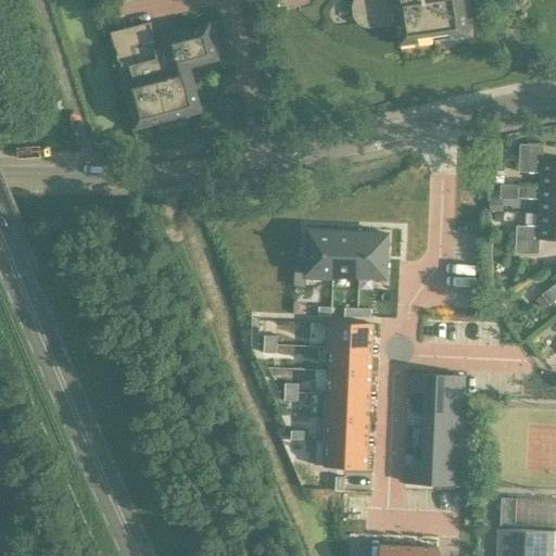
[(357,0),(357,1),(356,4),(355,8),(356,16),(358,20),(361,23),(364,25),(367,26),(371,27),(400,23),(403,43),(417,41),(417,42),(455,37),(455,36),(469,34),(464,0),(357,0)]
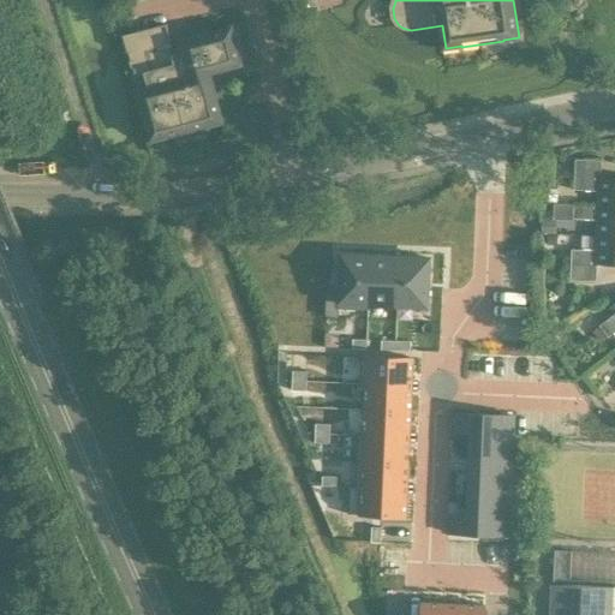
[(213,73),(244,65),(234,29),(184,42),(187,54),(178,57),(169,25),(126,37),(137,79),(149,76),(153,88),(141,91),(154,142),(225,123),(213,73)]
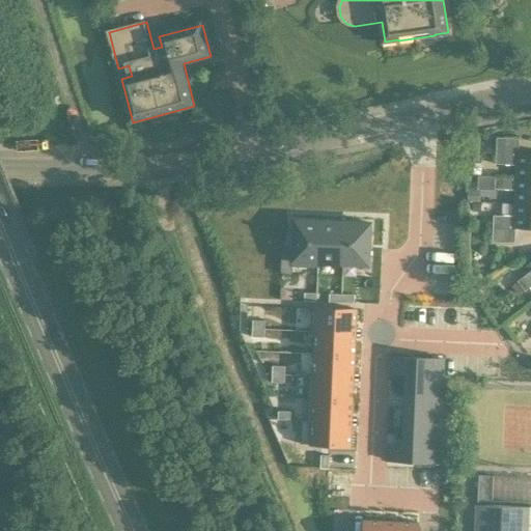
[(519,138),(496,138),(495,164),(515,165),(514,177),(514,178),(530,178),(530,154),(519,154),(519,138)]
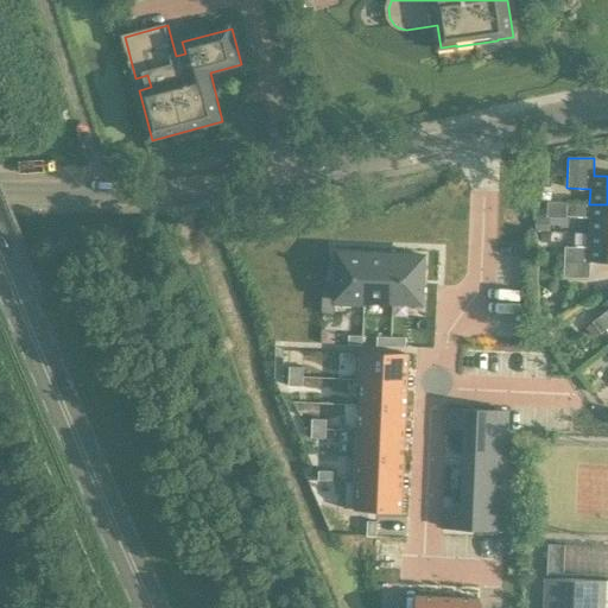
[(540,200),(550,200),(551,187),(542,187),(540,200)]
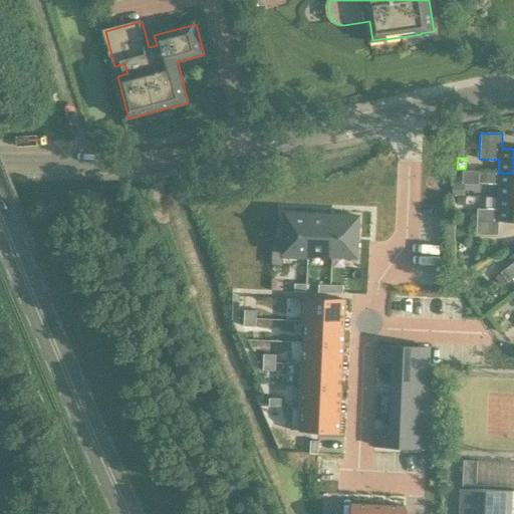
[(497,198),(513,198),(513,173),(498,173),(498,172),(478,172),(478,183),(498,184),(497,198)]
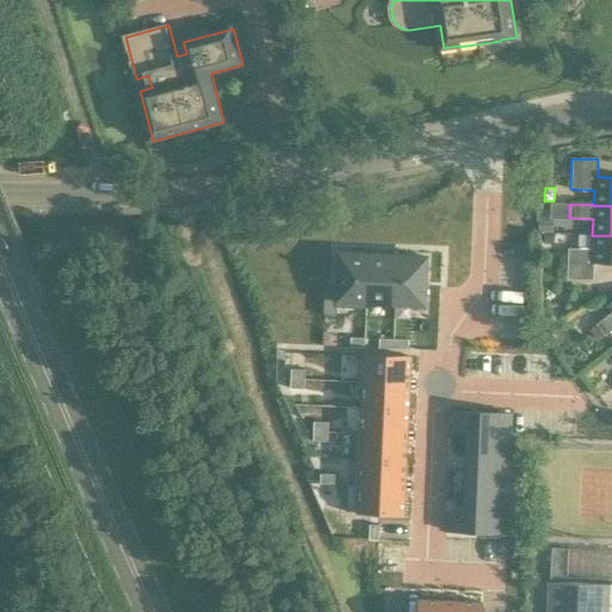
[(554,218),(538,218),(538,232),(554,232),(554,218)]
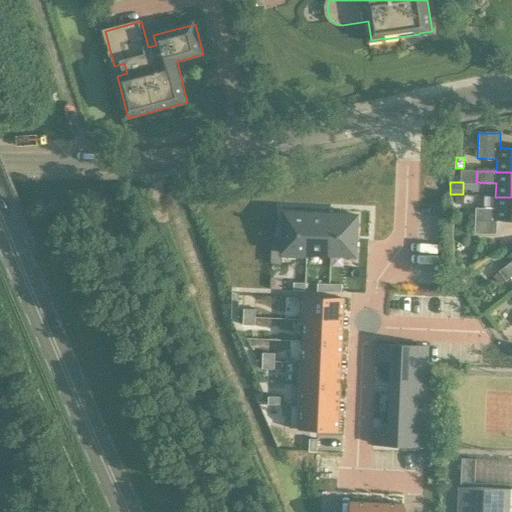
[(511,221),(511,197),(495,197),(494,209),(474,208),(473,233),(495,235),(496,221),(511,221)]
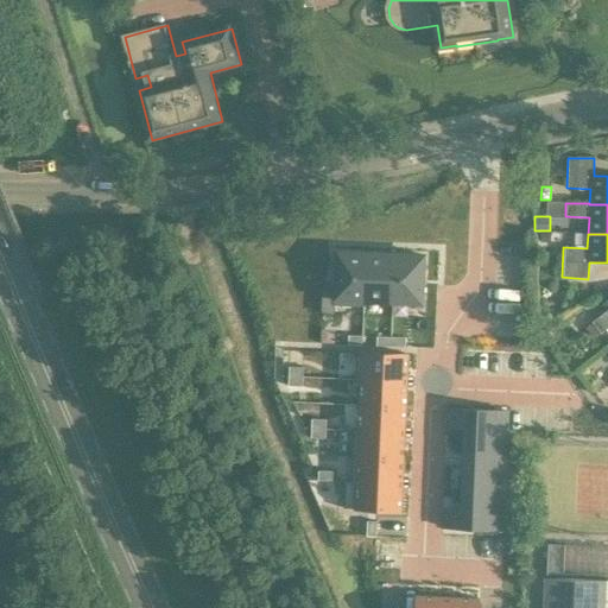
[(337,253),(335,298),(365,299),(366,254),(337,253)]
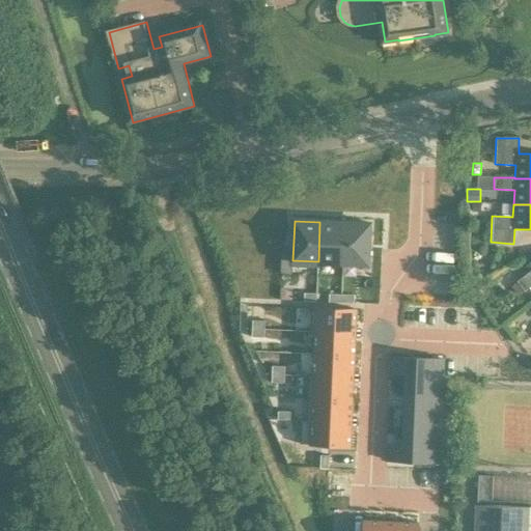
[(319,222),(318,261),(343,262),(344,223),(319,222)]
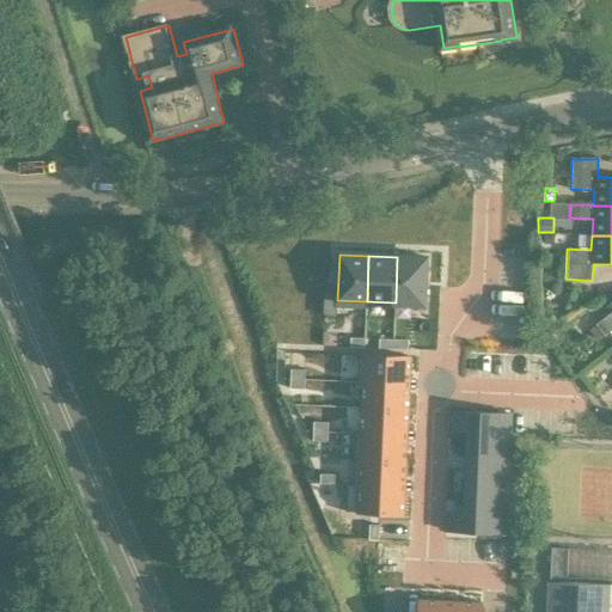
[(397,257),(396,303),(424,305),(426,258),(397,257)]
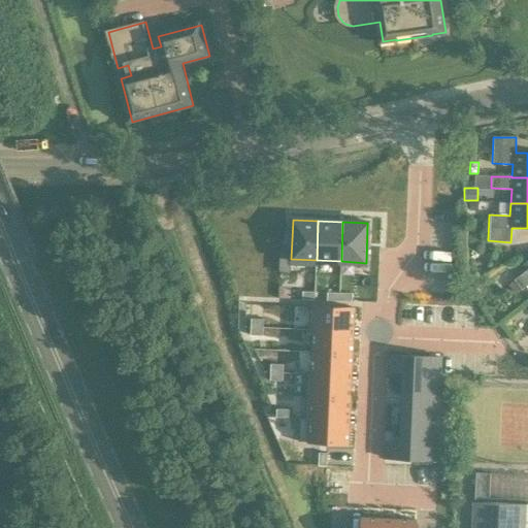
[(527,285),(527,268),(514,281),(521,290),(527,285)]
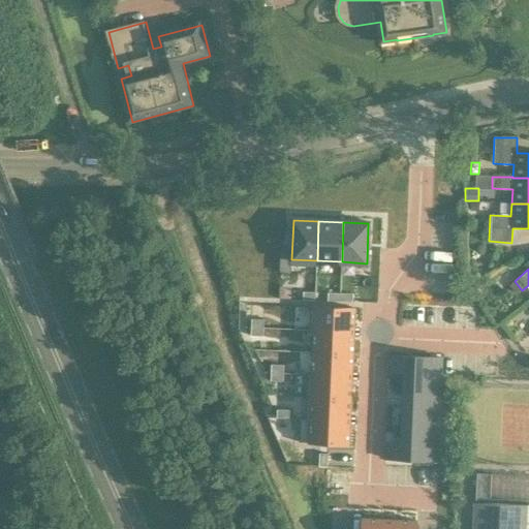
[(515,297),(522,290),(515,281),(507,286),(515,297)]
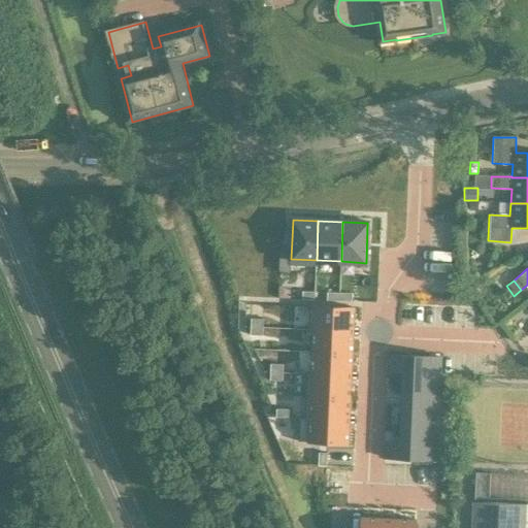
[(469,291),(475,299),(486,293),(480,284),(469,291)]
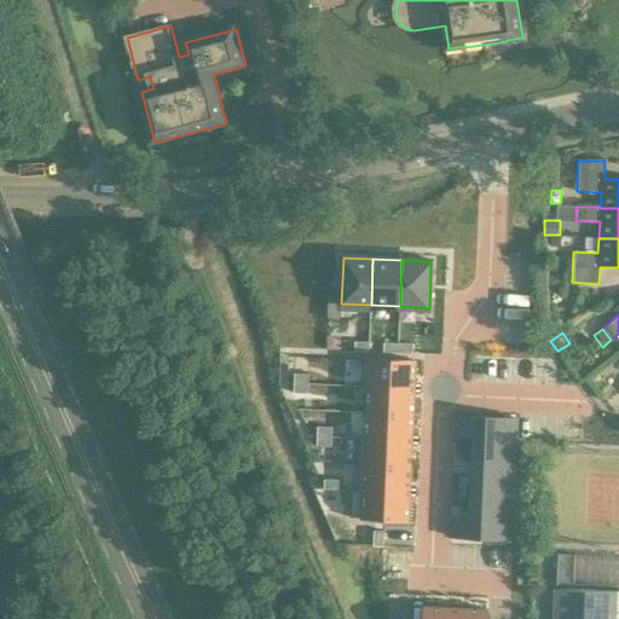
[(398,353),(398,343),(383,342),(383,352),(398,353)]
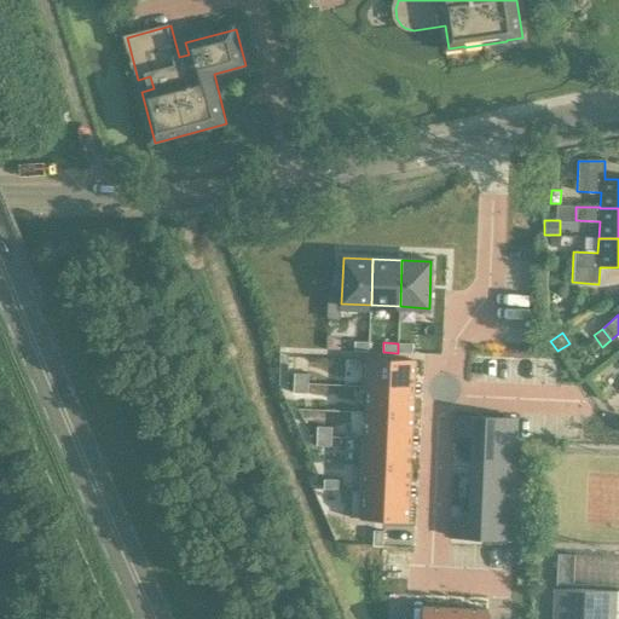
[(412,343),(398,343),(398,353),(412,353),(412,343)]
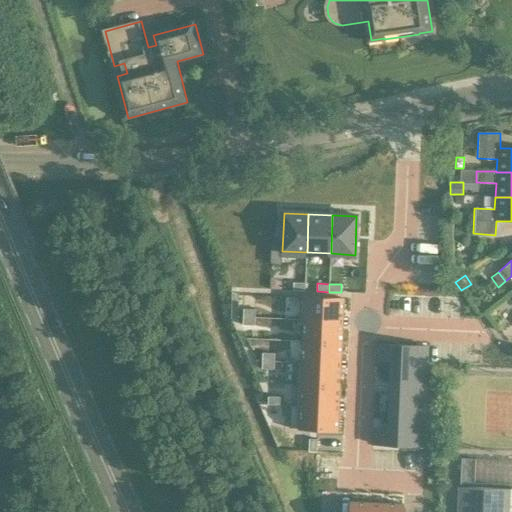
[(305,298),(304,319),(342,321),(343,299),(305,298)]
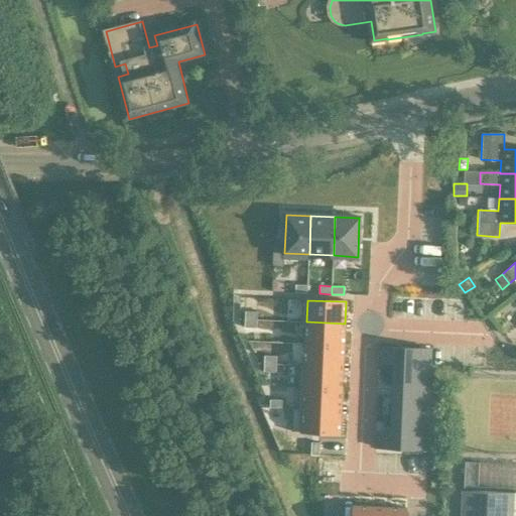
[(245,319),(257,319),(257,311),(245,311),(245,319)]
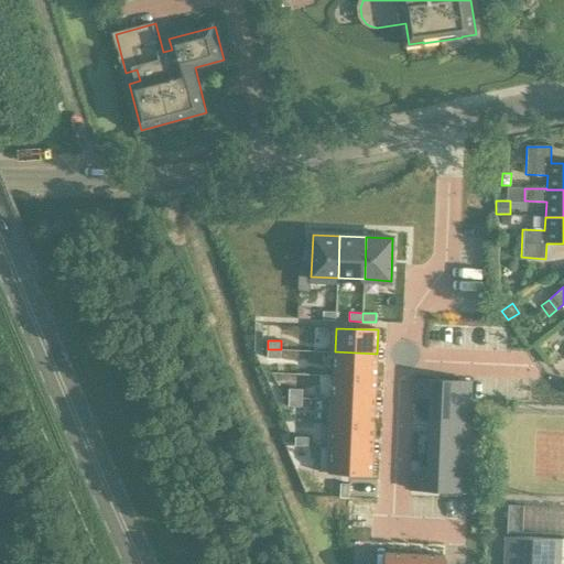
[(281,358),(281,349),(268,349),(268,358),(281,358)]
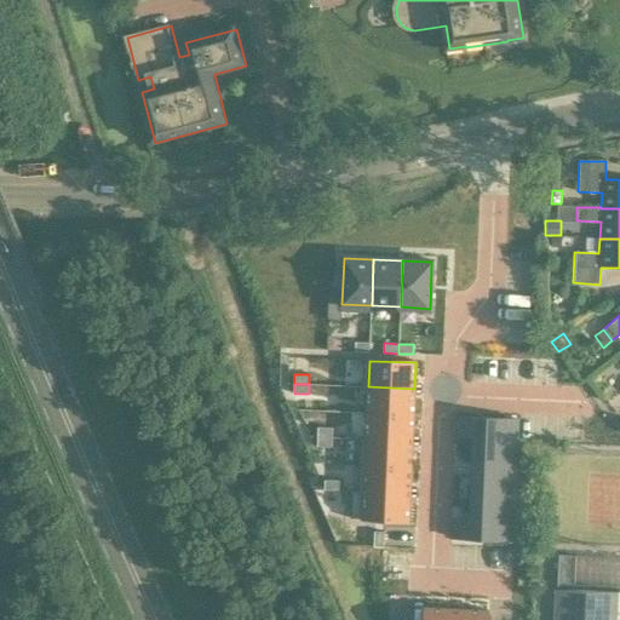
[(368,386),(367,413),(413,415),(414,389),(368,386)]
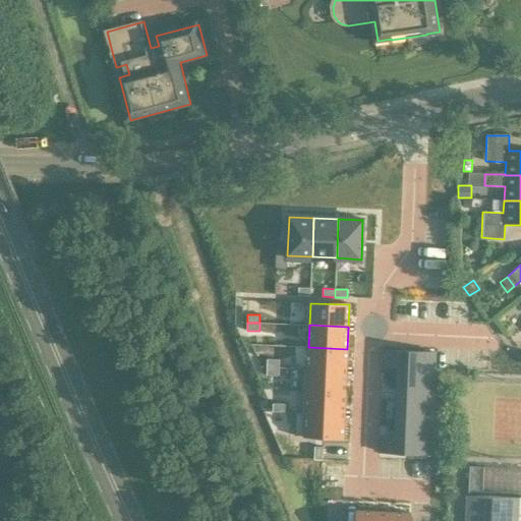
[(308,347),(307,368),(346,370),(347,349),(308,347)]
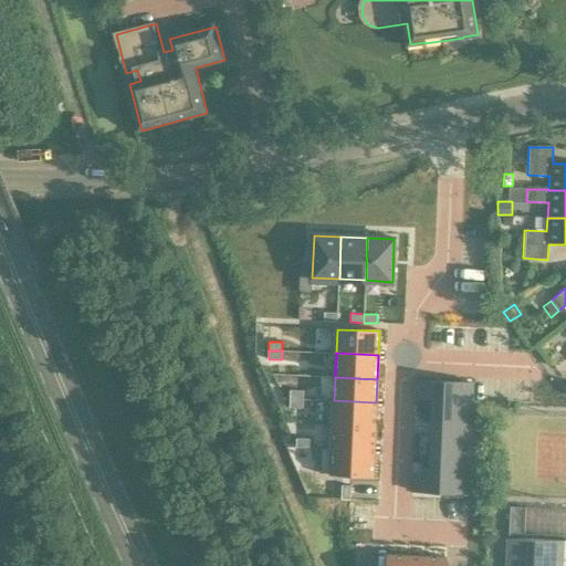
[(417,381),(417,396),(443,397),(441,436),(470,437),(473,384),(417,381)]
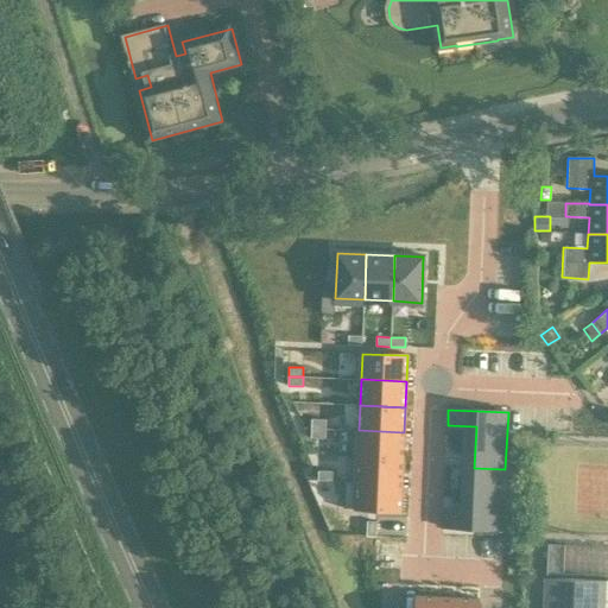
[(311,429),(325,429),(327,419),(311,419),(311,429)]
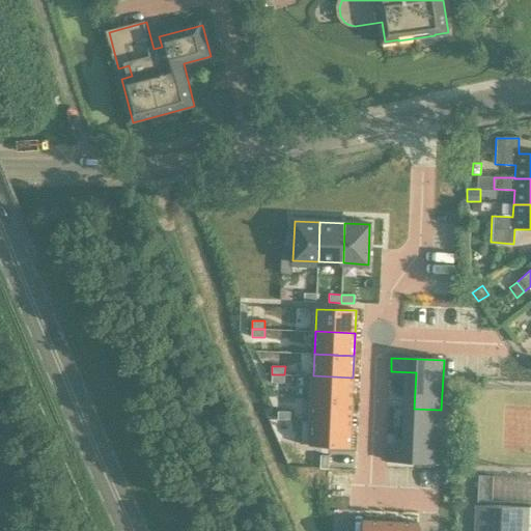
[(284,383),(284,374),(272,374),(271,383),(284,383)]
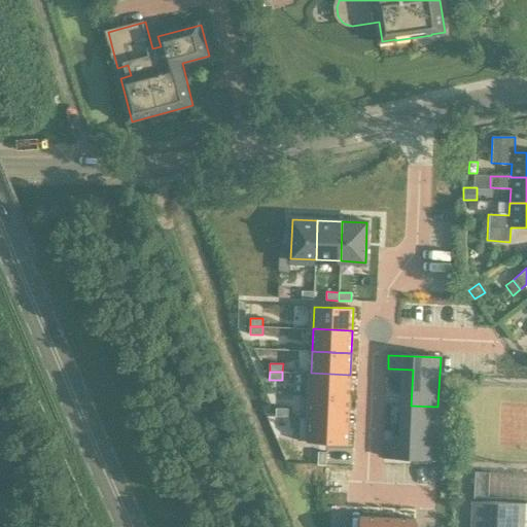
[(311,373),(310,395),(349,397),(350,375),(311,373)]
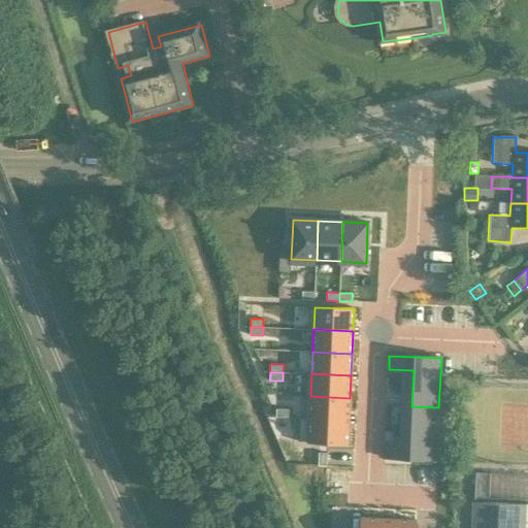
[(310,396),(309,419),(349,420),(350,398),(310,396)]
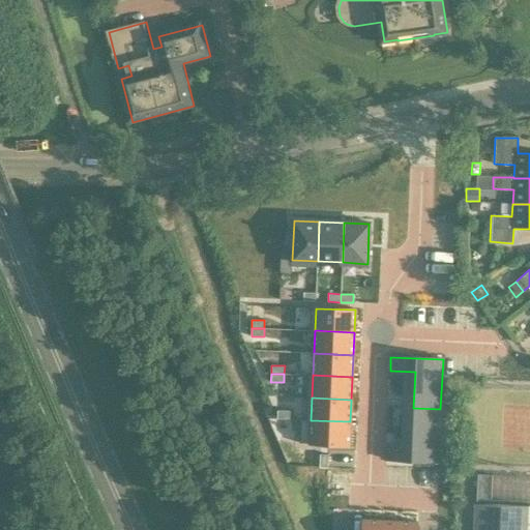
[(386,444),(386,459),(438,461),(440,411),(413,410),(411,445),(386,444)]
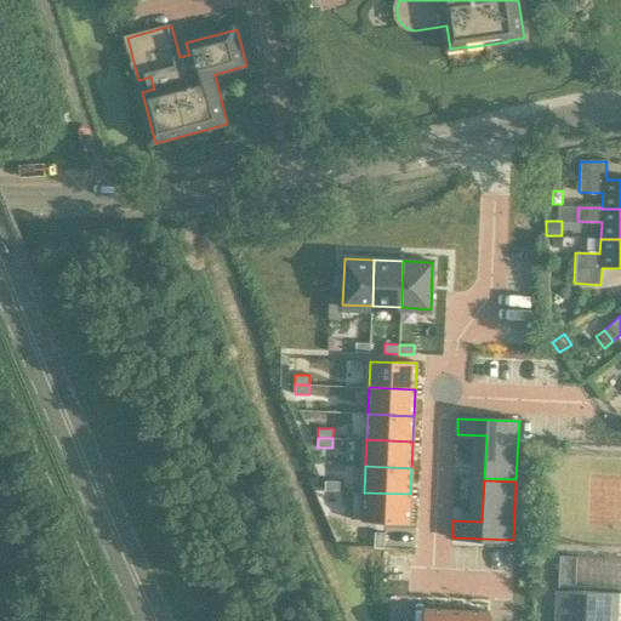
[(364,493),(363,518),(409,520),(410,494),(364,493)]
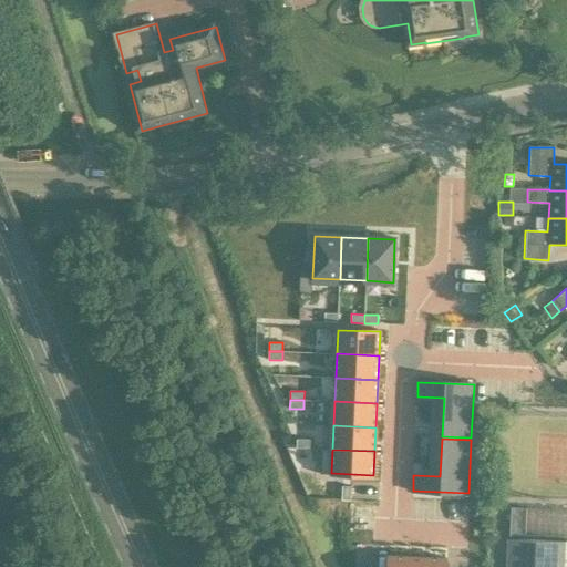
[(341,488),(340,500),(350,500),(350,490),(341,488)]
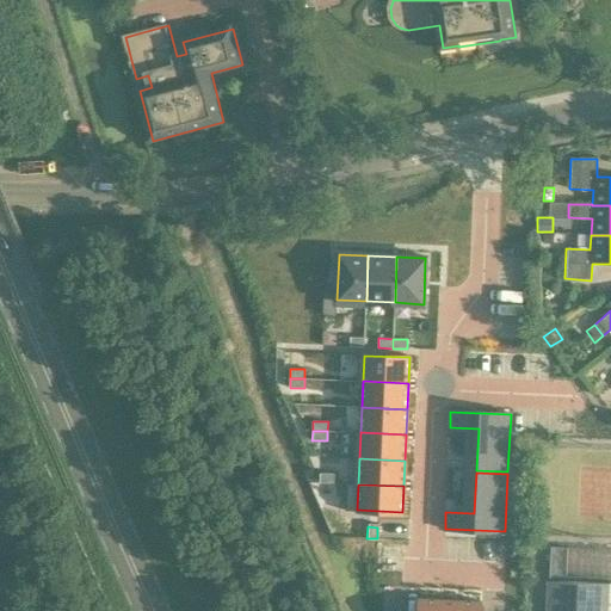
[(549,547),(548,576),(565,576),(566,548),(549,547)]
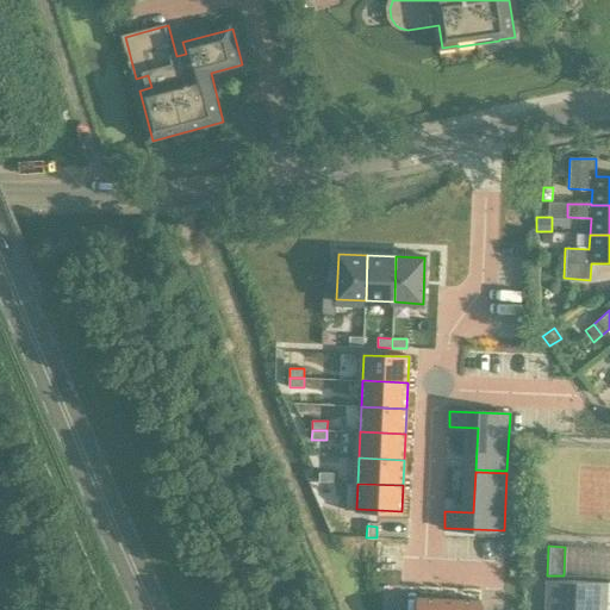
[(605,609),(607,583),(546,580),(543,609),(605,609)]
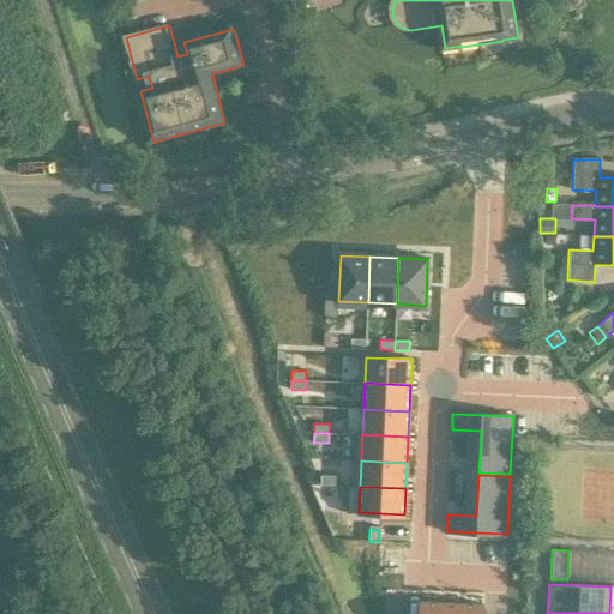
[(422,602),(421,613),(451,613),(452,603),(422,602)]
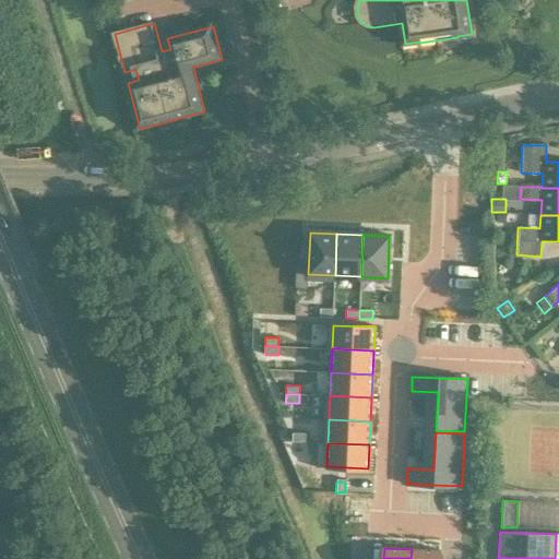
[(412,549),(411,558),(439,558),(440,551),(412,549)]
